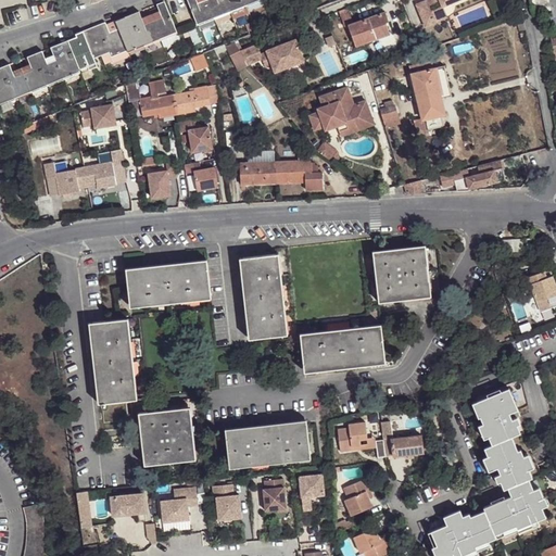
[(263,1),(262,0),(186,0),(198,27),(263,1)]
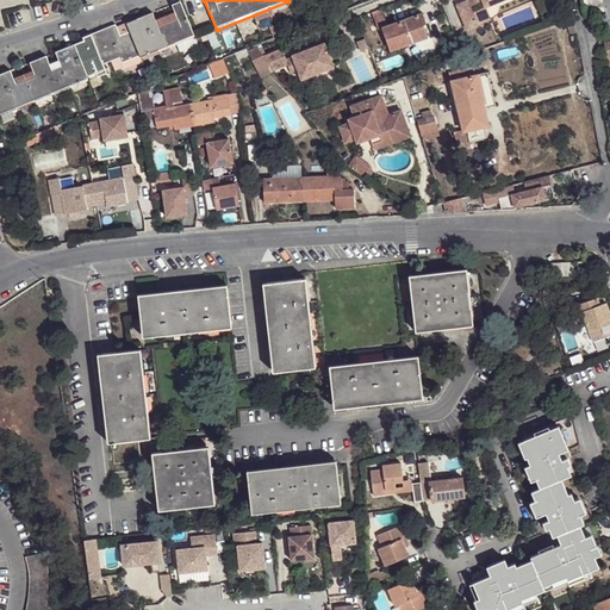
[(470,0),(459,5),(454,6),(455,7),(464,30),(474,26),(470,16),(467,10),(480,4),(483,11),(508,0),(470,0)]
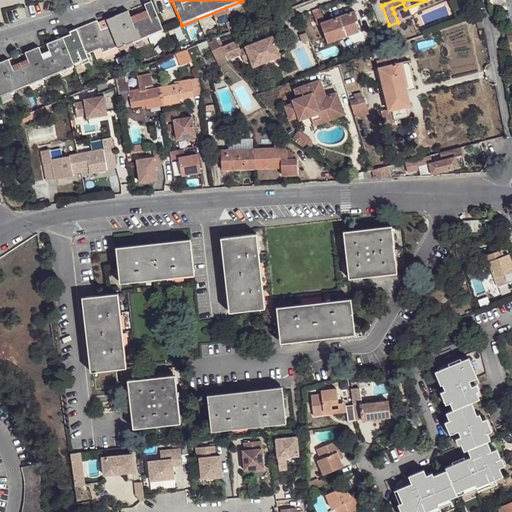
[(107,20),(110,28),(118,49),(119,50),(163,32),(151,3),(145,5),(147,12),(131,19),(128,12),(107,20)]
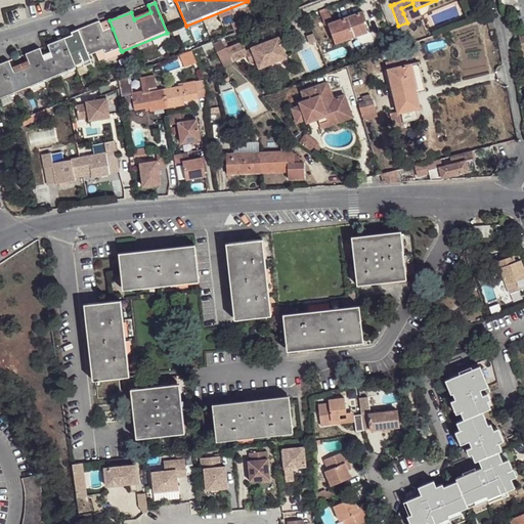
[(481,10),(483,16),(490,14),(493,13),(491,6),(481,10)]
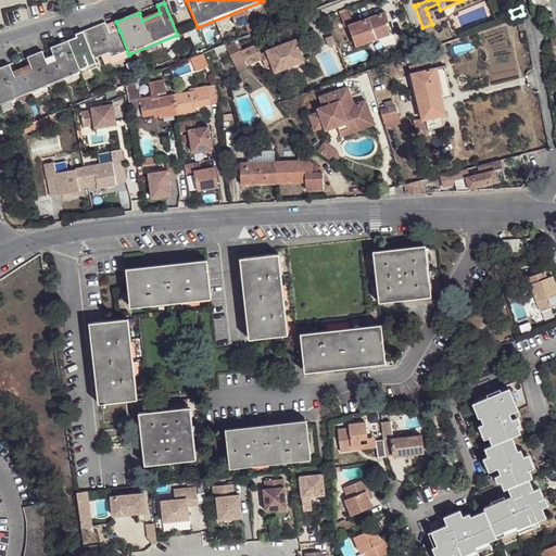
[(444,20),(440,10),(428,14),(432,24),(444,20)]
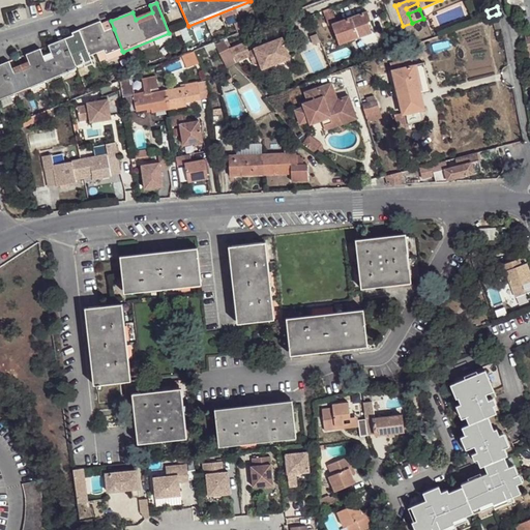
[(339,43),(343,42),(372,32),(369,25),(367,21),(371,20),(366,11),(336,23),(332,24),(339,43)]
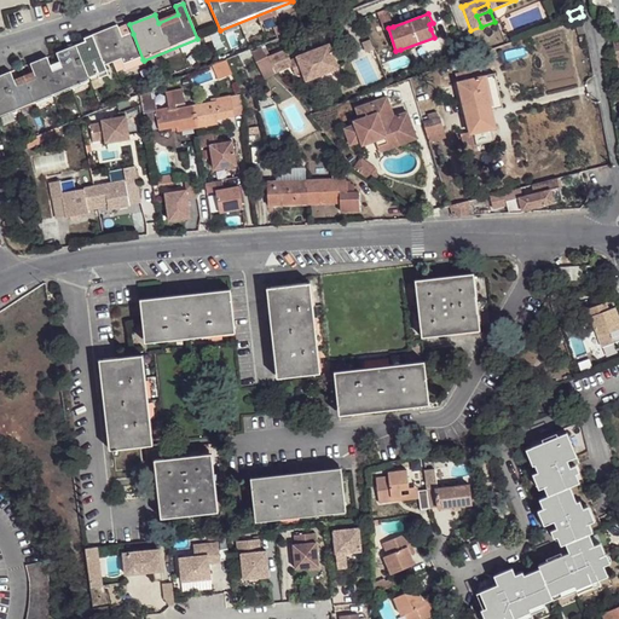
[(389,15),(380,18),(383,29),(388,28),(393,27),(389,15)]
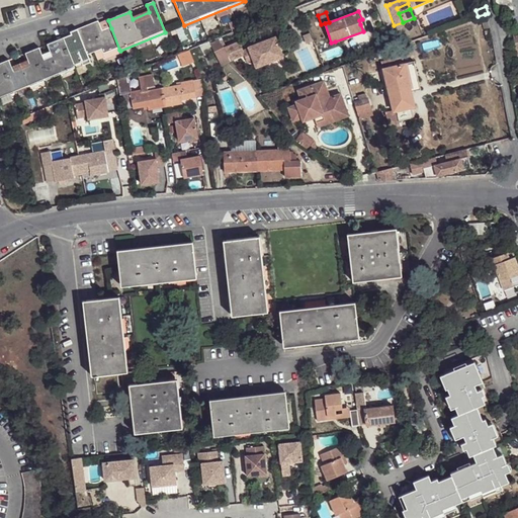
[(76,44),(68,47),(75,67),(91,61),(89,56),(102,51),(104,56),(119,50),(111,28),(102,32),(99,22),(72,33),(76,44)]
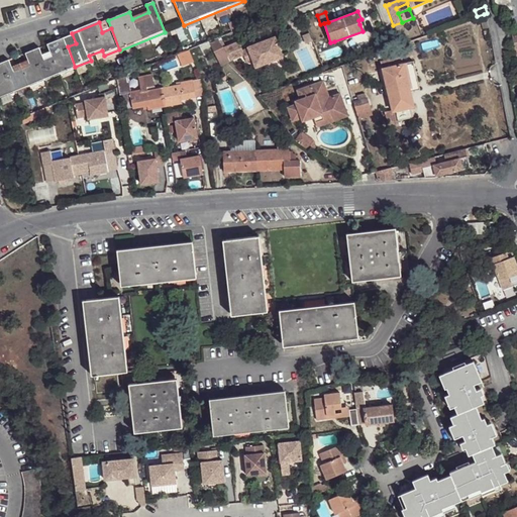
[(311,41),(308,33),(303,35),(306,43),(311,41)]
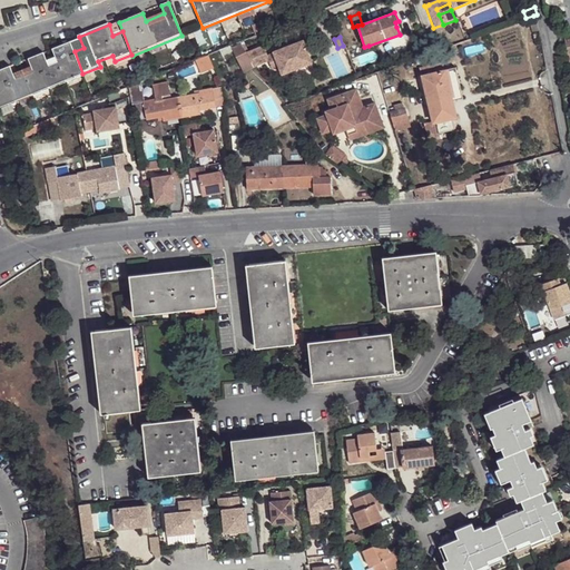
[(248,52),(258,66),(269,61),(273,69),(279,67),(283,75),(313,62),(304,40),(275,52),(275,55),(269,57),(264,46),(248,52)]
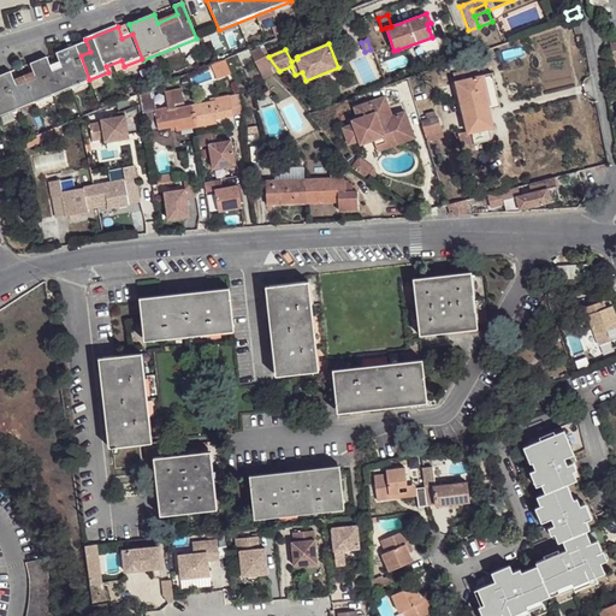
[(260,45),(250,49),(266,78),(279,71),(268,57),(260,45)]
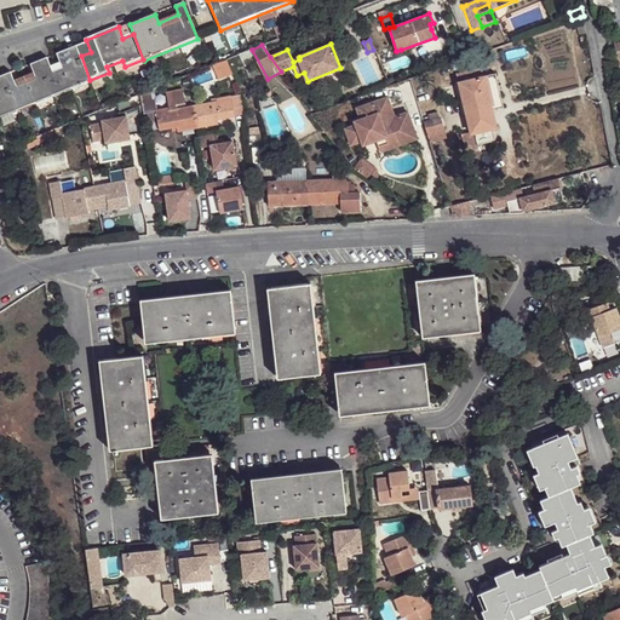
[(90,80),(81,56),(76,46),(58,53),(62,64),(52,68),(49,58),(32,64),(35,74),(16,82),(12,73),(0,76),(0,119),(0,120),(91,82),(90,80)]
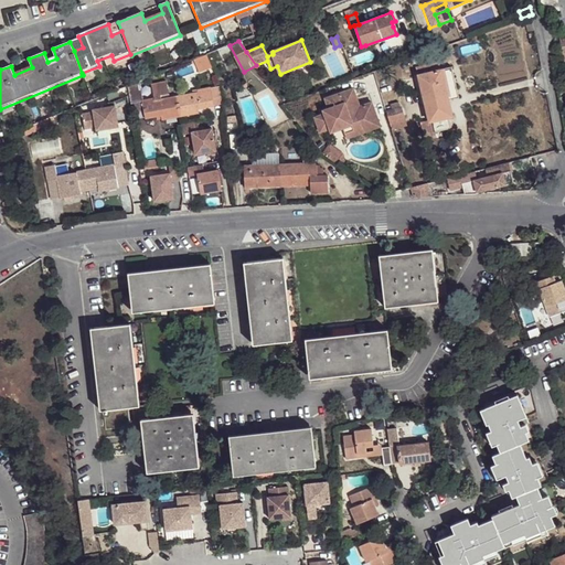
[(195,59),(194,60),(200,73),(212,68),(206,54),(195,59)]
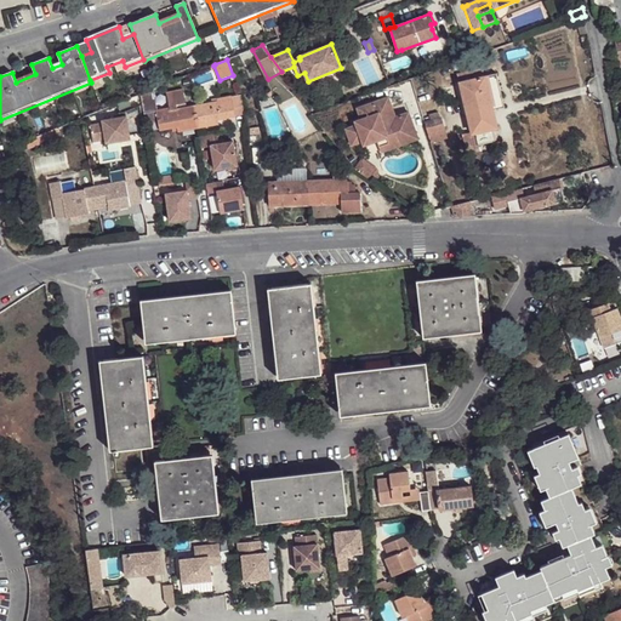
[(494,107),(486,77),(485,77),(483,69),(472,72),(474,79),(460,83),(466,113),(469,112),(474,132),(463,136),(467,155),(480,152),(478,146),(496,142),(493,131),(499,130),(494,107)]
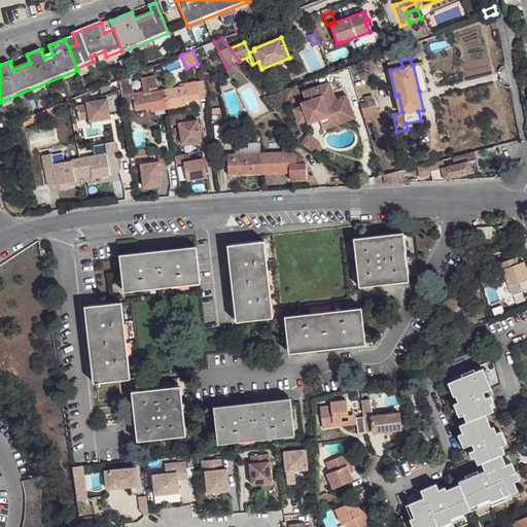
[(422,62),(413,65),(419,91),(428,88),(422,62)]
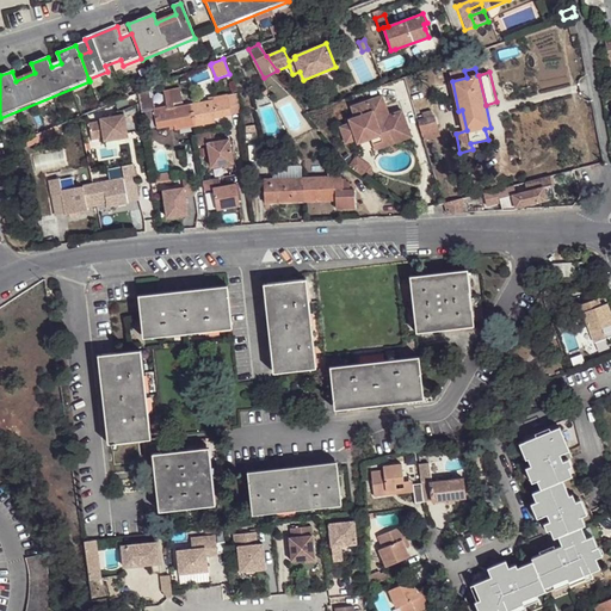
[(195,125),(191,104),(177,106),(176,103),(185,100),(183,87),(166,91),(168,105),(158,107),(153,87),(140,93),(144,121),(158,118),(159,128),(176,125),(176,129),(195,125)]
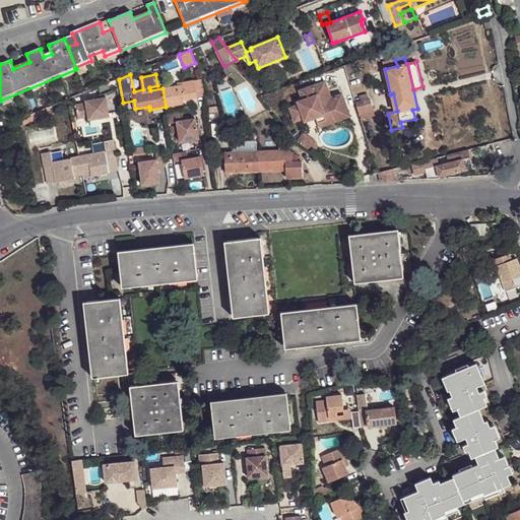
[(184,84),(163,88),(166,107),(184,104),(183,100),(205,95),(202,79),(183,82),(184,84)]
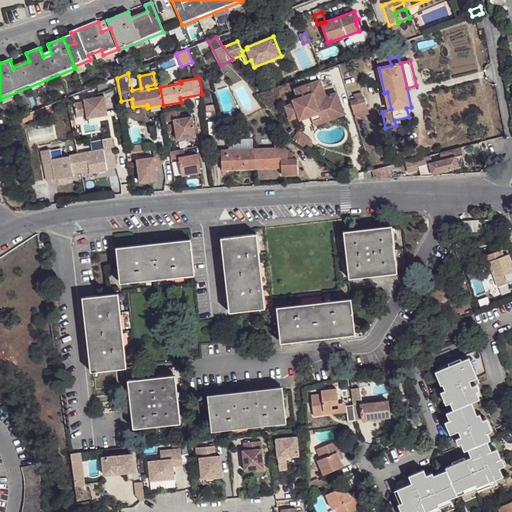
[(329,114),(343,110),(336,90),(326,95),(320,79),(294,88),(297,97),(291,98),(293,102),(284,105),(289,119),(298,115),(300,120),(310,116),(328,110),(329,114)]
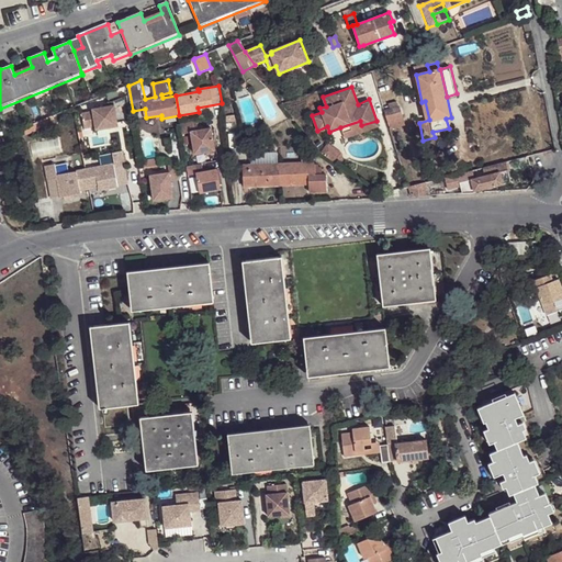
[(93,111),(82,113),(85,127),(96,126),(97,130),(119,125),(117,122),(132,120),(128,94),(105,104),(105,107),(93,109),(93,111)]
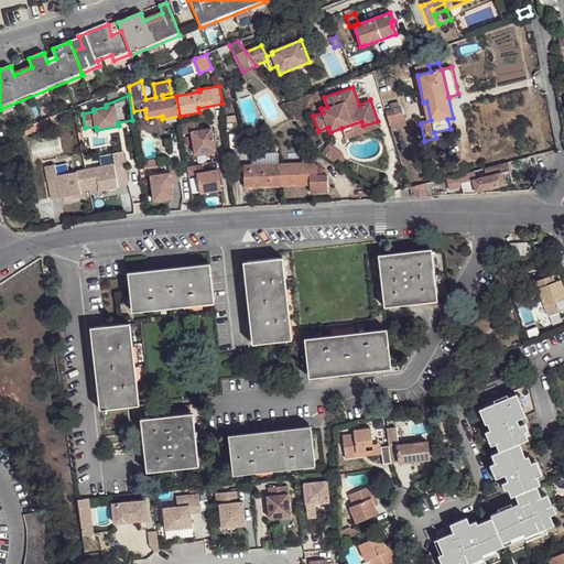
[(400,100),(384,105),(391,129),(407,126),(400,100)]
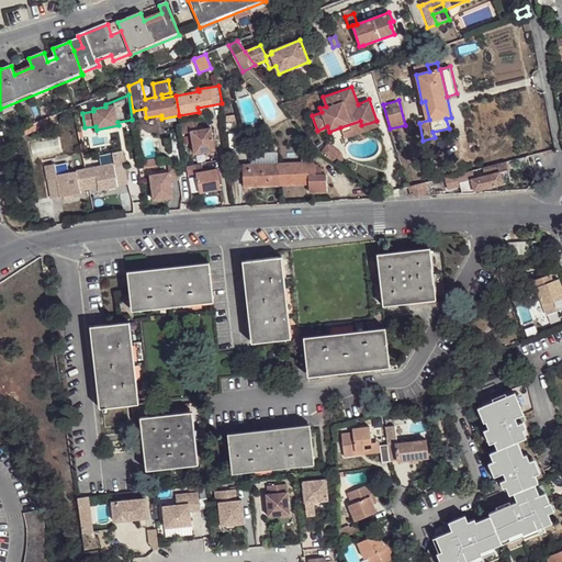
[(52,116),(34,123),(37,130),(54,123),(52,116)]
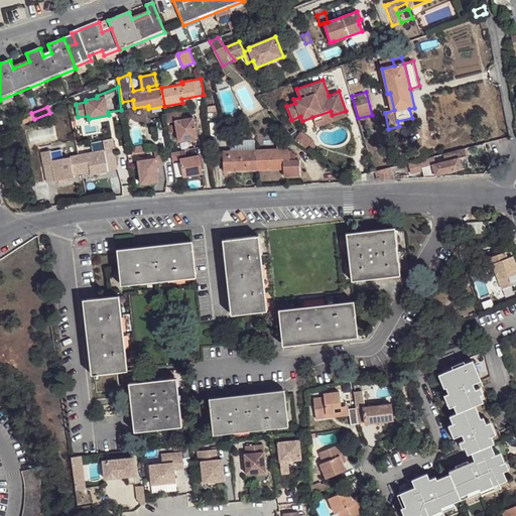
[(347,115),(346,111),(332,115),(331,111),(312,117),(316,125),(347,115)]
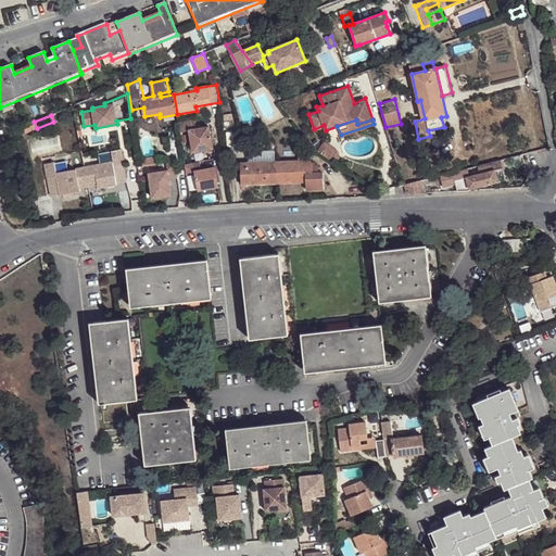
[(194,121),(179,123),(180,133),(189,131),(192,153),(212,150),(209,128),(197,129),(194,121)]
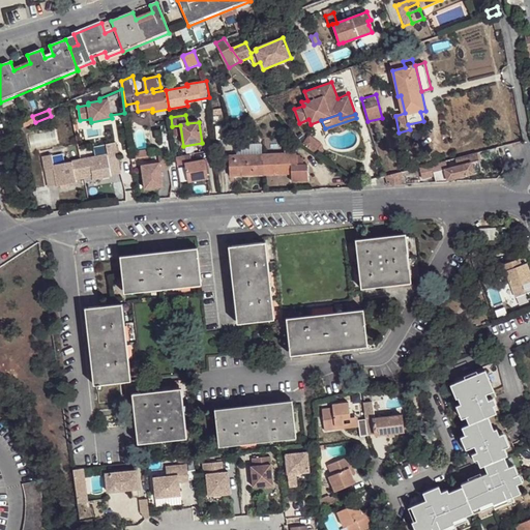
[(32,116),(20,121),(21,127),(35,122),(32,116)]
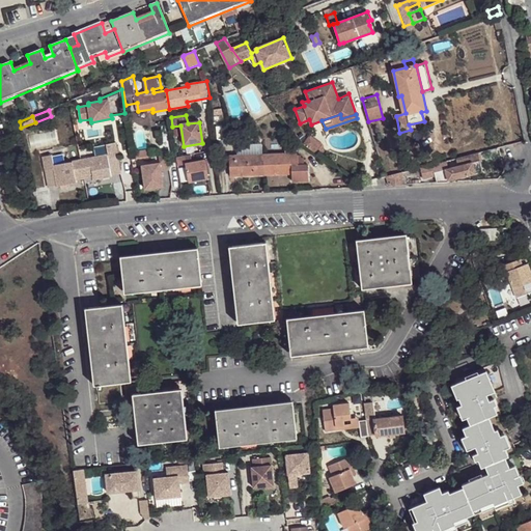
[(311,135),(305,145),(322,156),(325,151),(324,143),(311,135)]
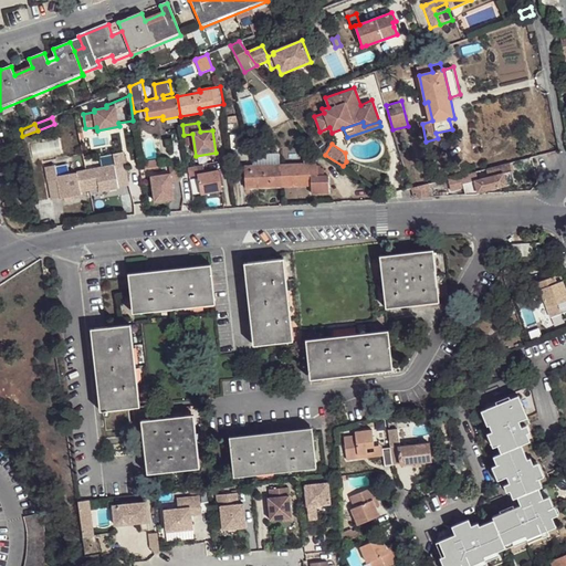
[(104,167),(87,170),(91,190),(100,188),(101,191),(111,189),(117,188),(121,187),(121,186),(117,169),(126,167),(127,167),(124,152),(115,154),(115,155),(103,157),(104,167)]
